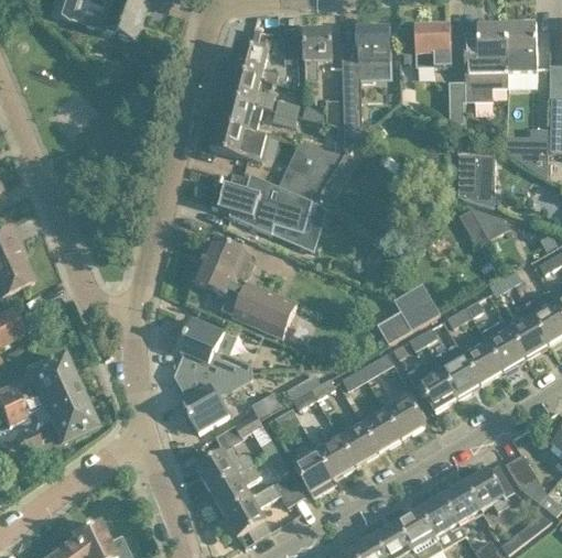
[(131,41),(143,3),(133,0),(105,0),(103,7),(87,2),(87,0),(52,0),(47,14),(67,21),(67,19),(79,23),(131,41)]
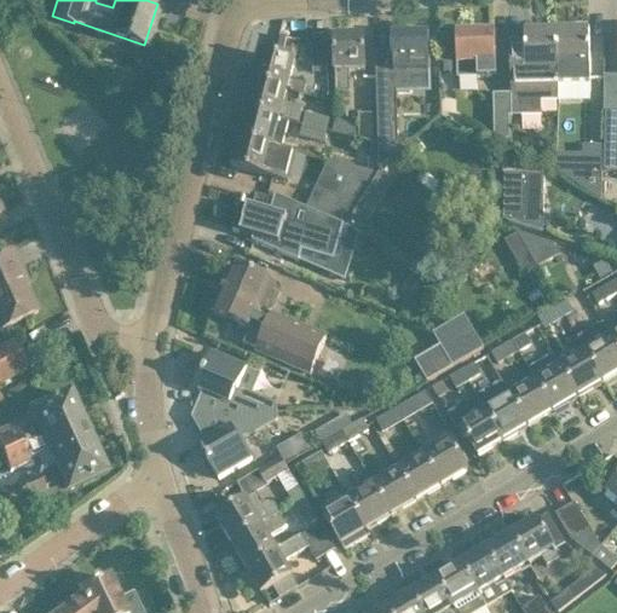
[(494,74),(494,52),(494,28),(472,28),(470,25),(461,27),(459,29),(454,29),(455,74),(474,73),(474,74),(494,74)]
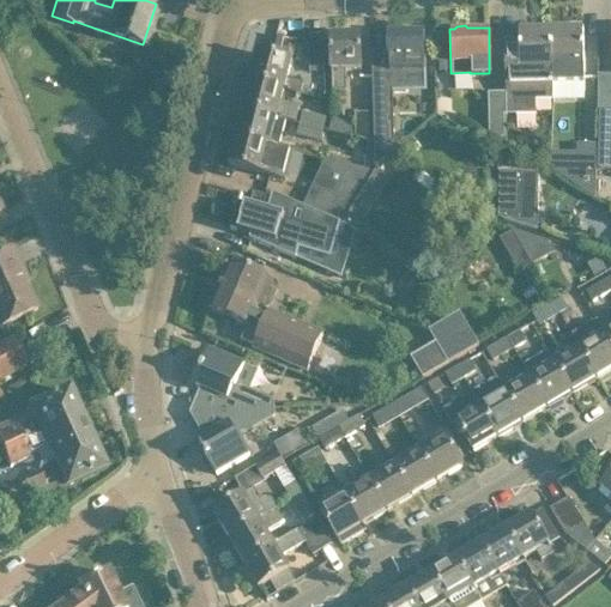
[(581,25),(550,26),(551,80),(582,80),(582,49),(581,25)]
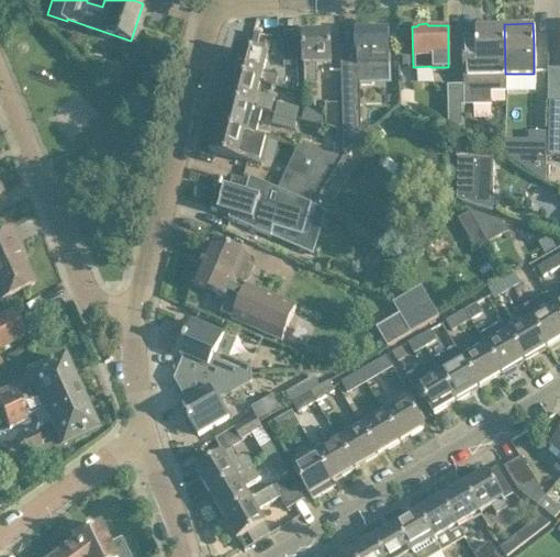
[(504,24),(474,24),(474,33),(461,34),(462,81),(470,81),(470,102),(490,102),(490,86),(505,86),(505,71),(504,24)]
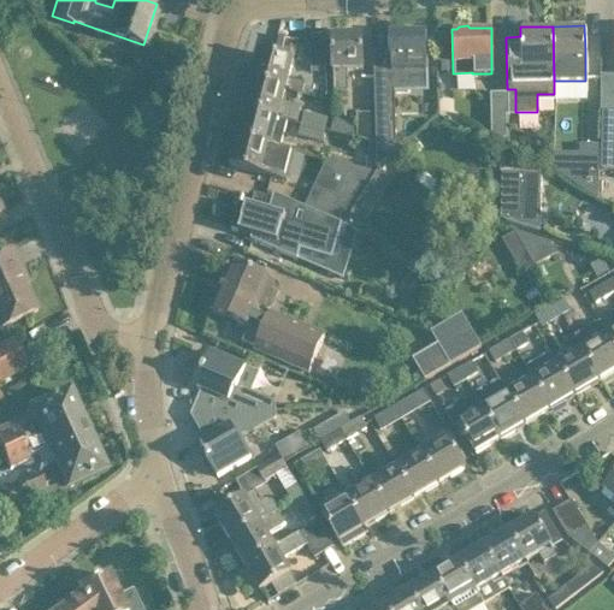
[(389,47),(372,48),(375,140),(376,165),(405,137),(405,136),(394,137),(393,88),(408,87),(407,73),(425,72),(424,29),(388,30),(389,47)]
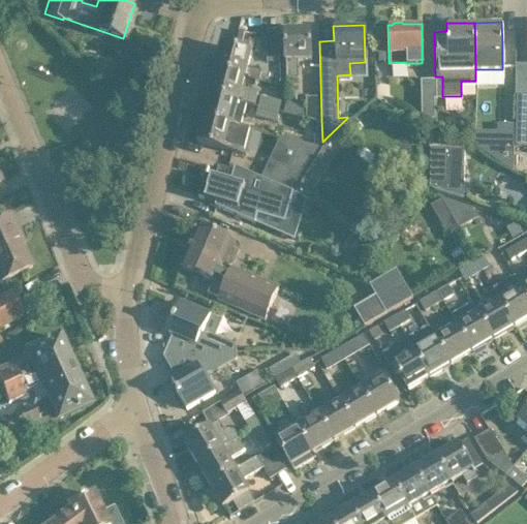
[(310,57),(310,48),(309,27),(308,27),(308,28),(284,29),(284,27),(283,27),(284,58),(285,75),(296,75),(296,58),(310,57)]
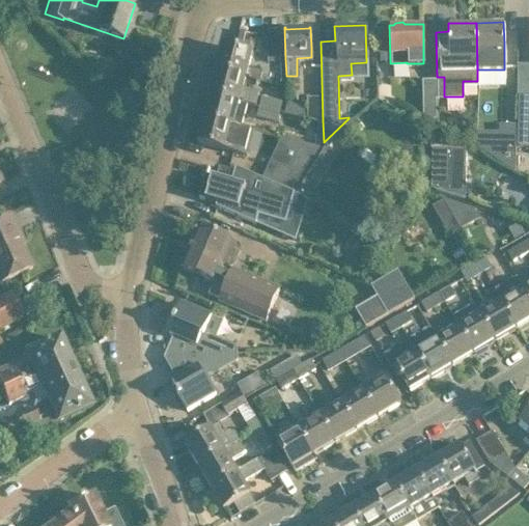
[(221,43),(222,44),(216,66),(244,75),(258,78),(261,70),(247,65),(250,54),(255,32),(238,28),(238,29),(239,29),(234,46),(221,42),(221,43)]
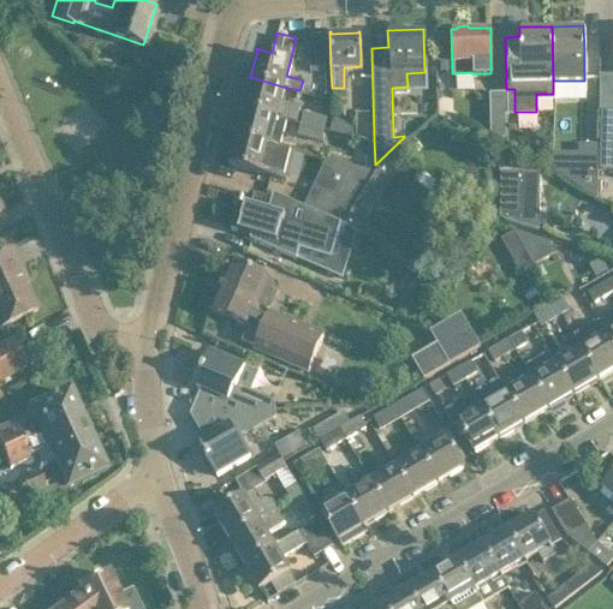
[(323,63),(323,57),(322,33),(308,33),(309,63),(323,63)]
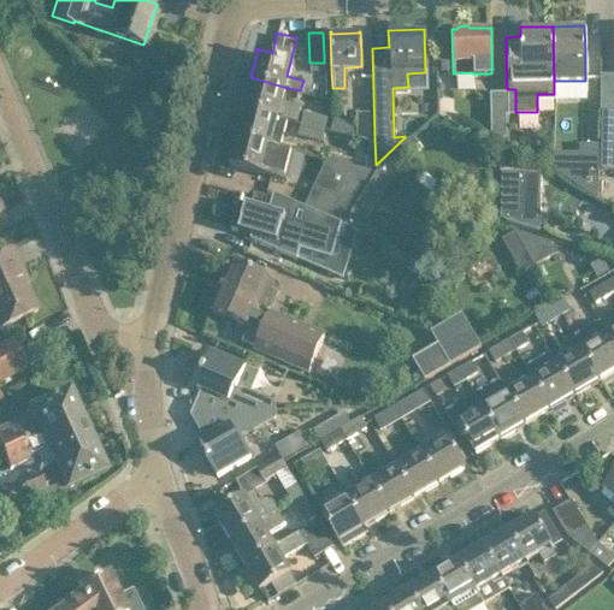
[(279,100),(283,87),(251,77),(243,106),(285,117),(295,119),(299,105),(279,100)]
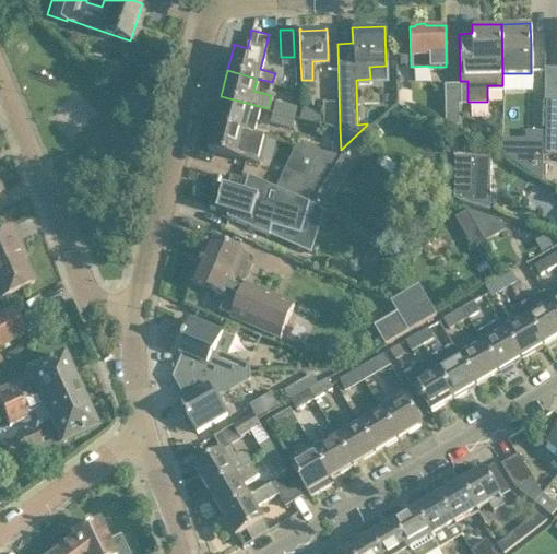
[(458,102),(460,102),(460,81),(443,82),(445,122),(459,122),(458,102)]
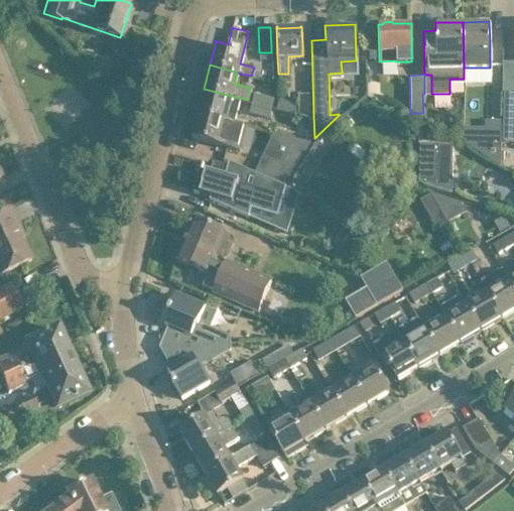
[(204,89),(198,112),(233,121),(239,98),(204,89)]
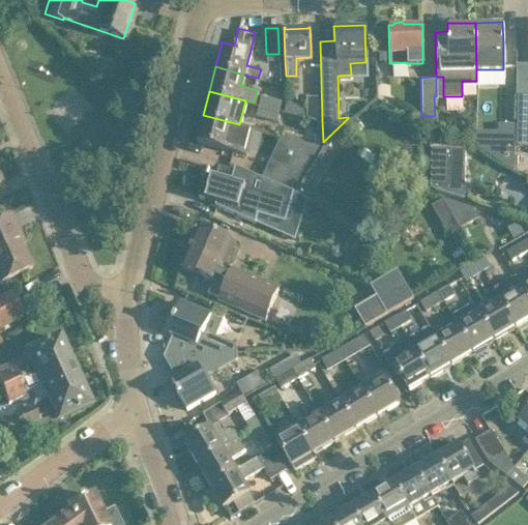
[(527,92),(517,92),(516,143),(527,142),(527,92)]
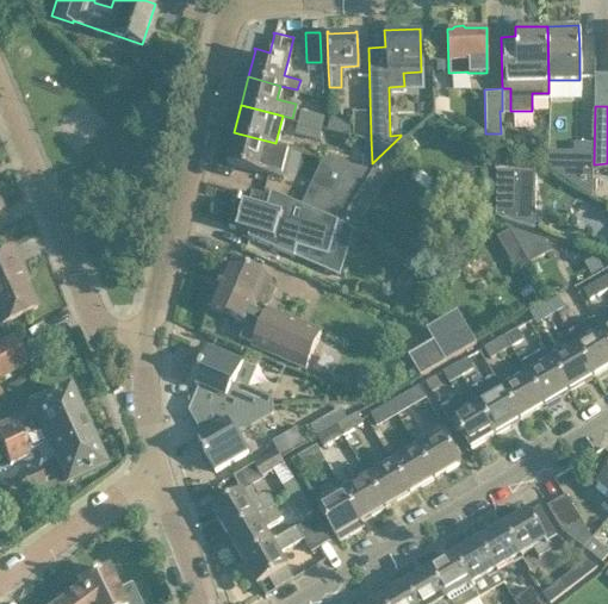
[(321,125),(323,113),(299,107),(297,119),(321,125)]
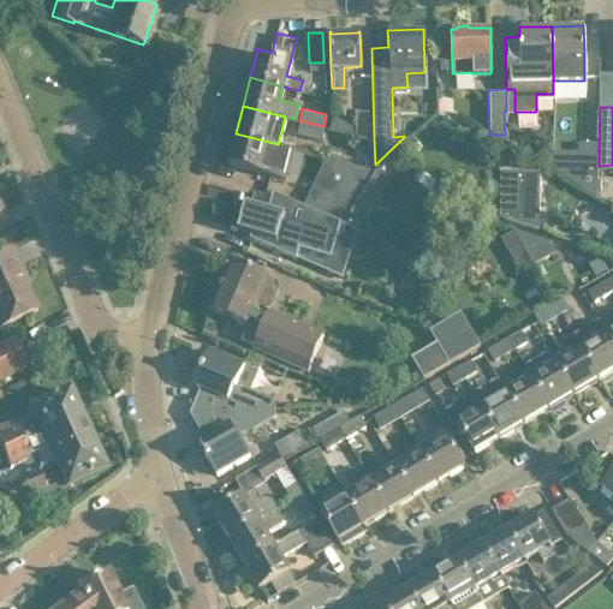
[(329,127),(373,139),(373,109),(355,109),(355,120),(332,115),(329,127)]
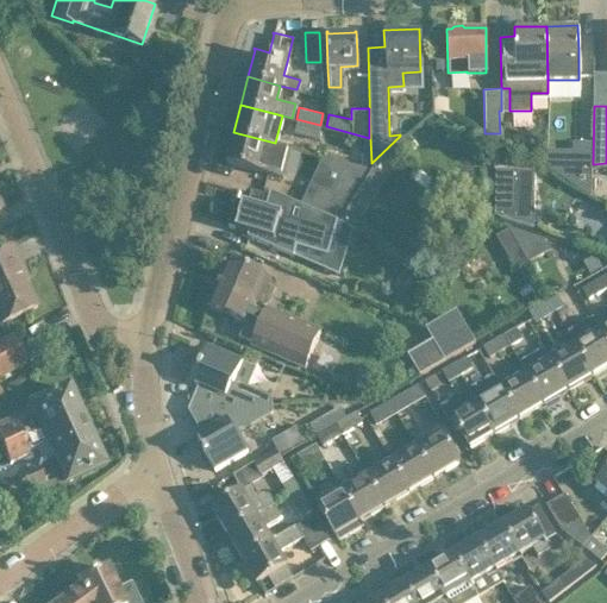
[(296,119),(294,130),(318,136),(320,125),(296,119)]
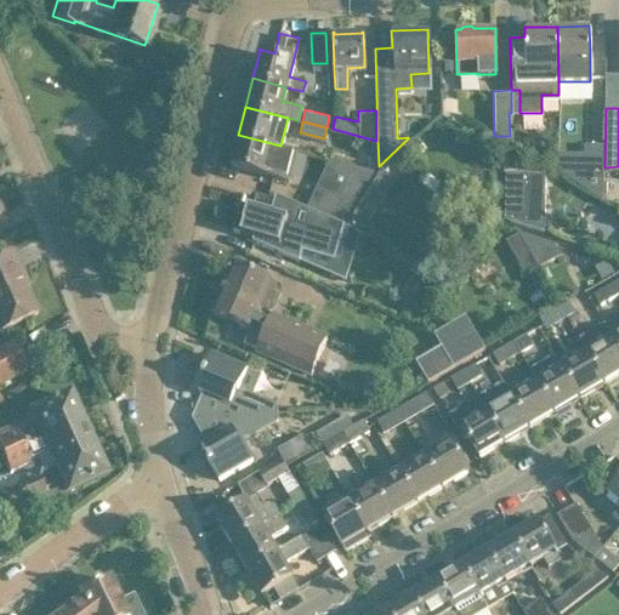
[(280,146),(238,135),(231,161),(230,161),(230,163),(288,178),(295,149),(280,146)]
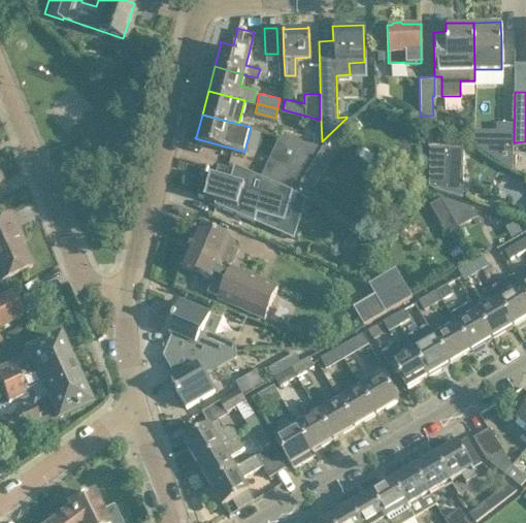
[(472,127),(472,143),(511,169),(512,121),(495,120),(494,128),(472,127)]
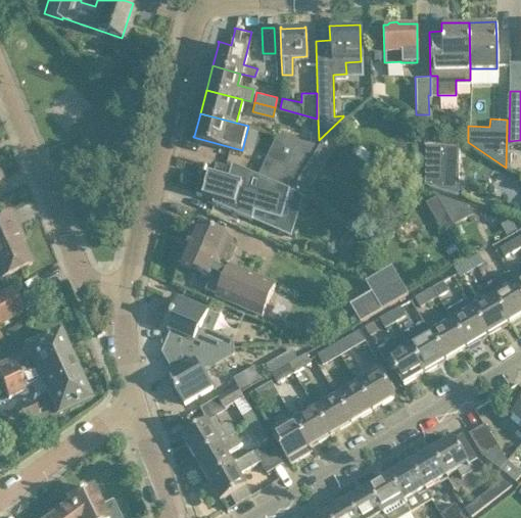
[(276,133),(258,172),(291,187),(291,186),(317,143),(276,133)]
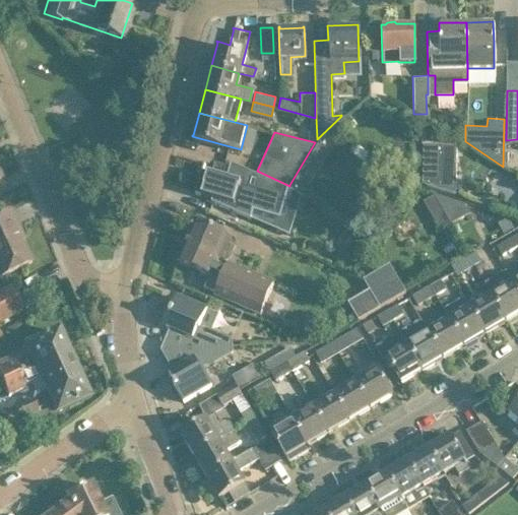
[(424,144),(423,183),(452,192),(453,145),(424,144)]
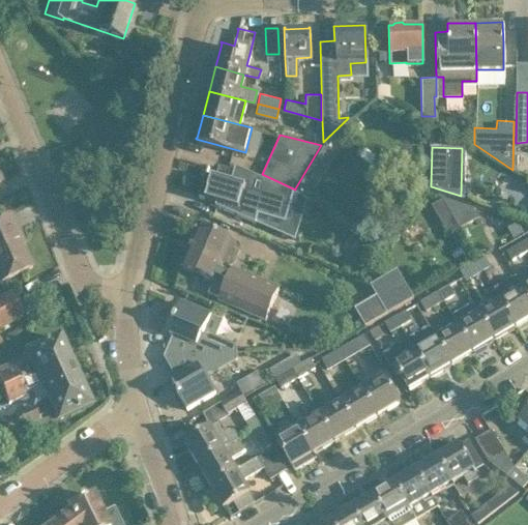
[(226,177),(229,166),(217,163),(214,174),(226,177)]
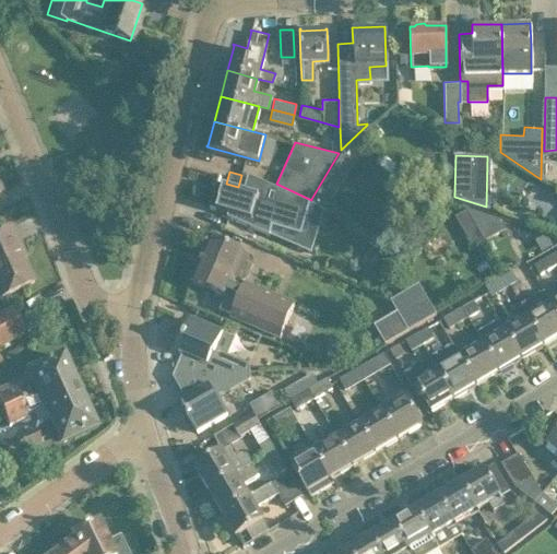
[(309,201),(309,200),(275,185),(247,173),(243,189),(238,187),(226,184),(222,183),(222,185),(220,191),(214,189),(210,203),(209,205),(227,211),(226,214),(269,232),(270,231),(271,224),(300,232),(309,201)]
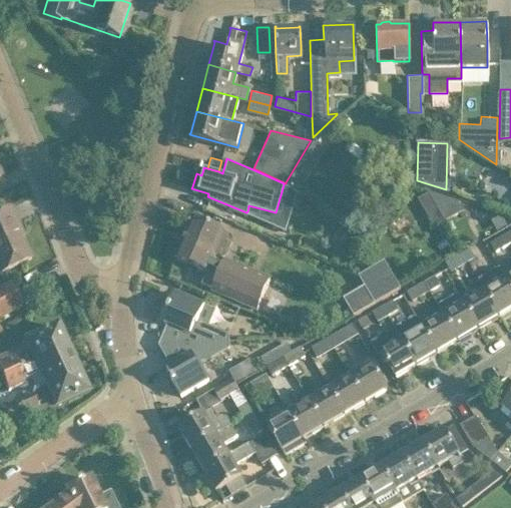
[(456,199),(428,189),(444,217),(461,207),(456,199)]
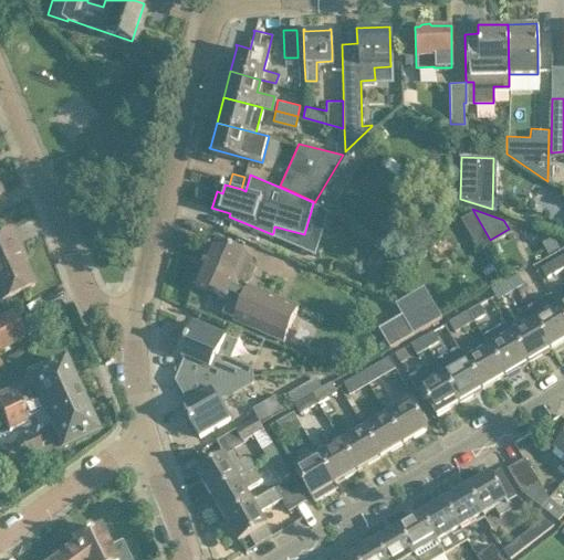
[(9,226),(0,230),(0,296),(32,282),(20,256),(19,257),(14,249),(19,246),(9,226)]
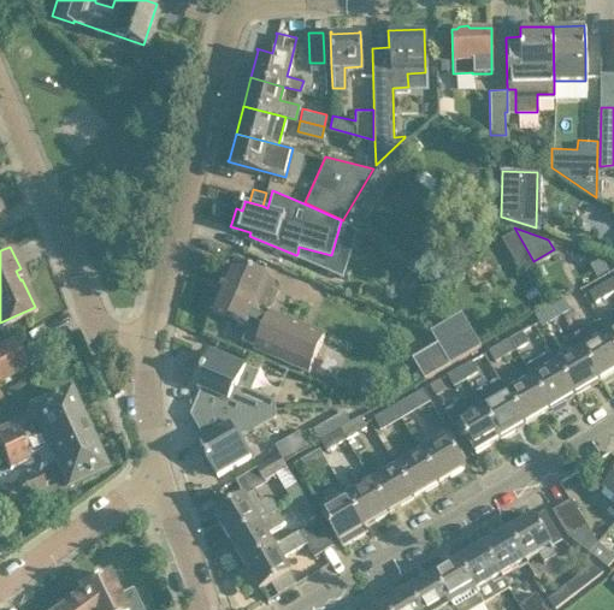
[(230,259),(210,308),(258,329),(252,344),(307,368),(323,332),(255,303),(267,276),(230,259)]
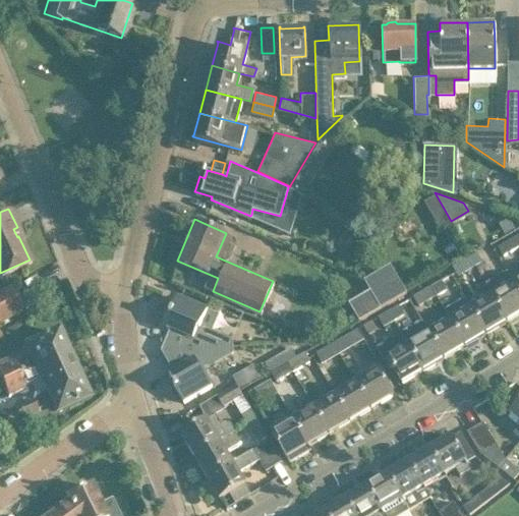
[(503,252),(518,243),(513,235),(498,244),(503,252)]
